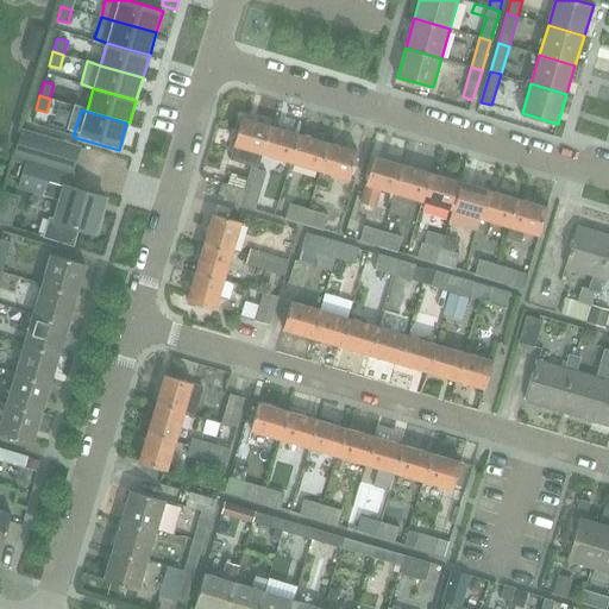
[(234,145),(230,159),(238,162),(251,165),(249,173),(248,180),(245,186),(255,188),(261,190),(267,171),(262,169),(259,169),(259,168),(258,168),(263,154),(271,126),(244,119),(243,118),(238,132),(234,145)]
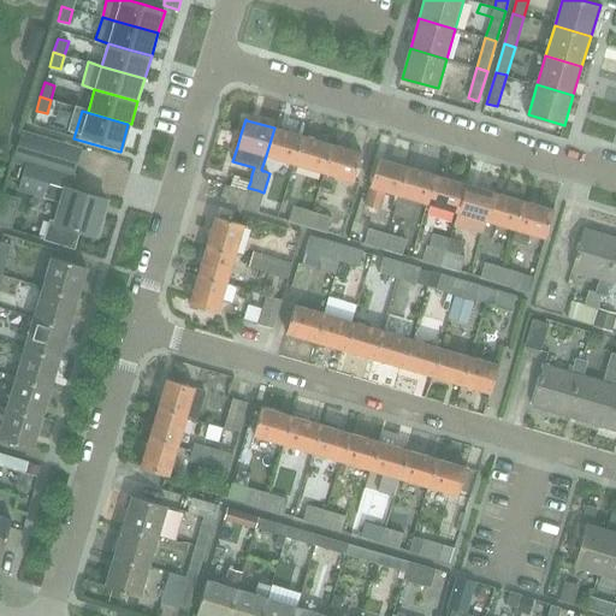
[(274,128),(266,155),(267,155),(294,164),(302,136),(277,129),(274,128)]
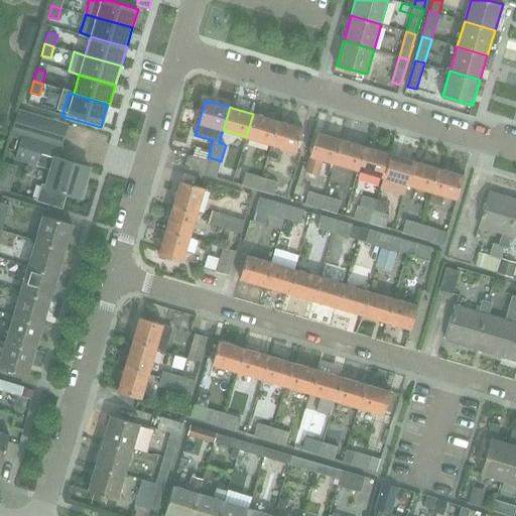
[(42,184),(38,200),(62,207),(67,191),(81,196),(89,167),(58,158),(69,124),(18,109),(11,133),(12,133),(7,152),(16,155),(15,159),(37,165),(38,164),(49,167),(44,184),(42,184)]
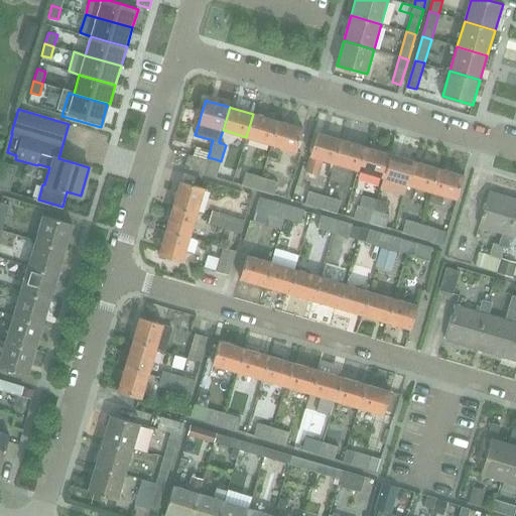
[(253,114),(246,137),(248,137),(249,138),(271,144),(277,121),(257,115),(254,115),(253,114)]
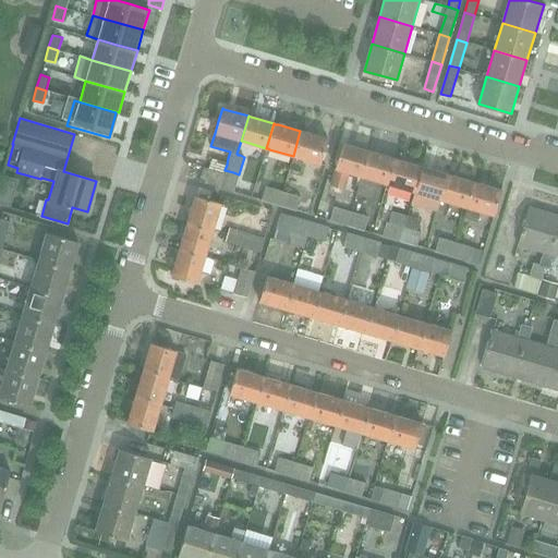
[(294,156),(291,169),(292,169),(300,171),(304,159),(320,164),(328,140),(304,132),(302,132),(300,131),(293,156),(294,156)]
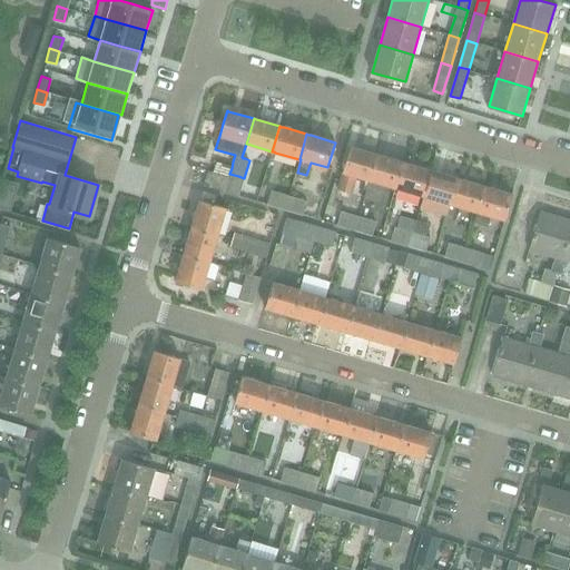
[(343,173),(338,189),(353,194),(357,177),(370,180),(379,154),(351,146),(343,173)]
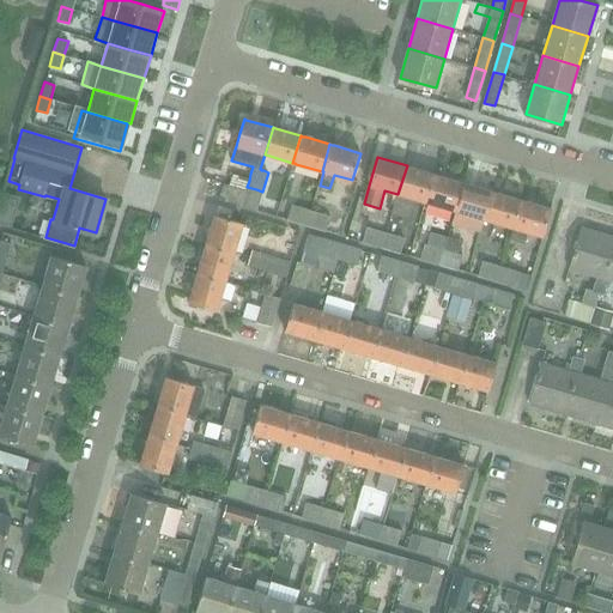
[(407,165),(398,194),(426,202),(435,174),(407,165)]
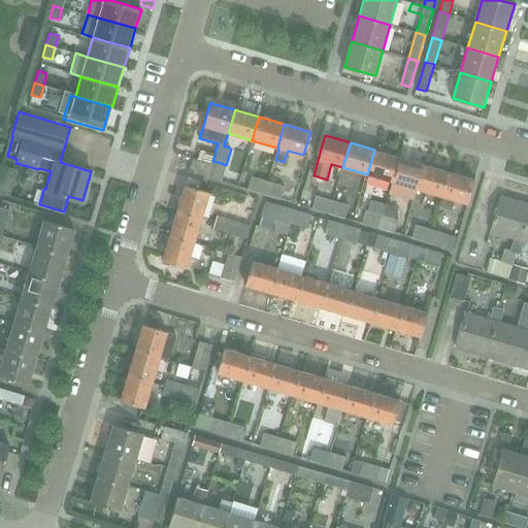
[(374,150),(367,174),(393,182),(400,157),(375,150),(374,150)]
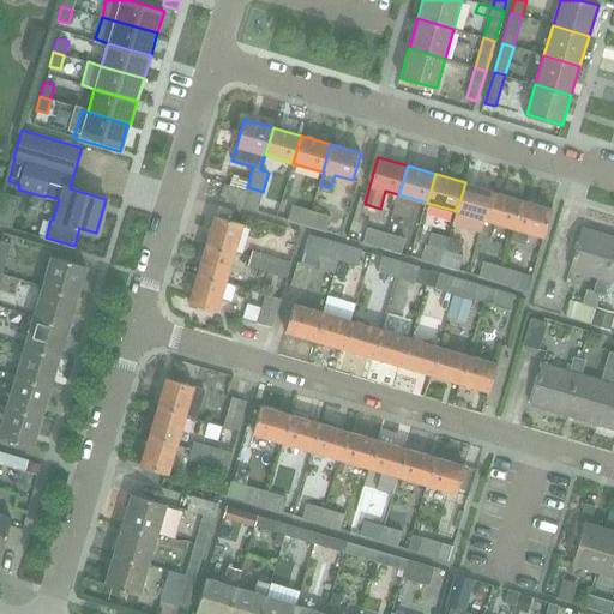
[(457,212),(453,223),(482,232),(486,221),(494,191),(465,182),(457,211),(457,212)]
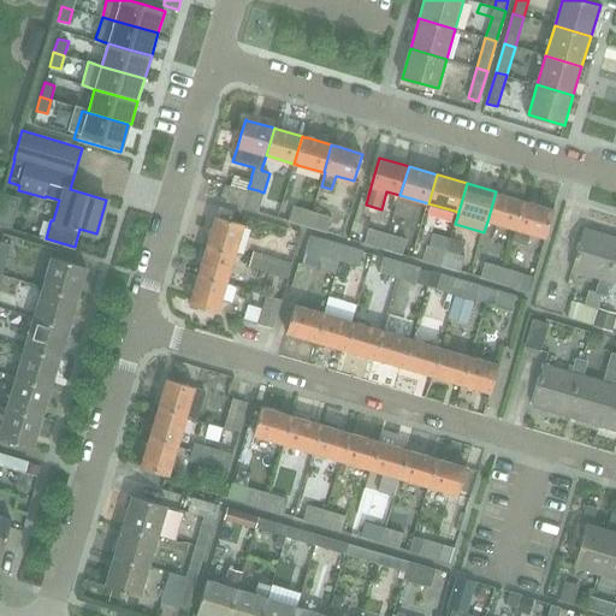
[(226,184),(221,200),(243,206),(248,190),(234,187),(230,185),(226,184)]
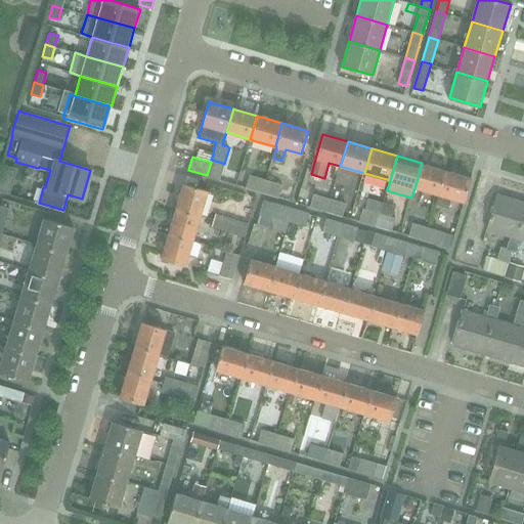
[(211,162),(207,175),(213,177),(214,178),(220,179),(224,164),(219,162),(211,160),(211,162)]
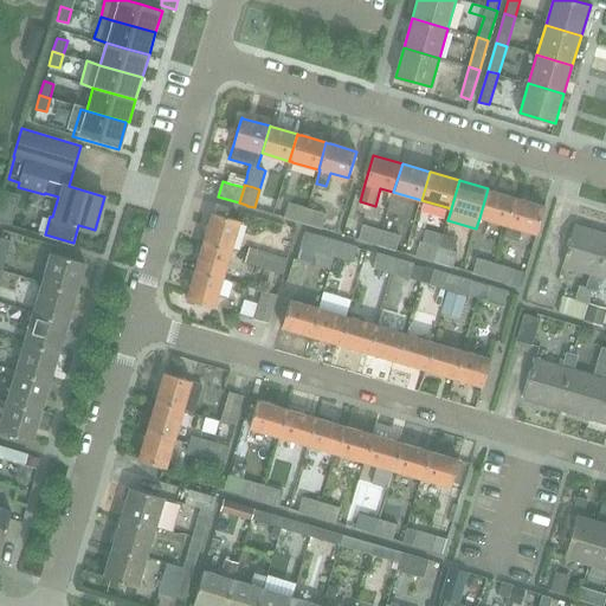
[(488,188),(479,218),(507,225),(508,226),(516,197),(488,188)]
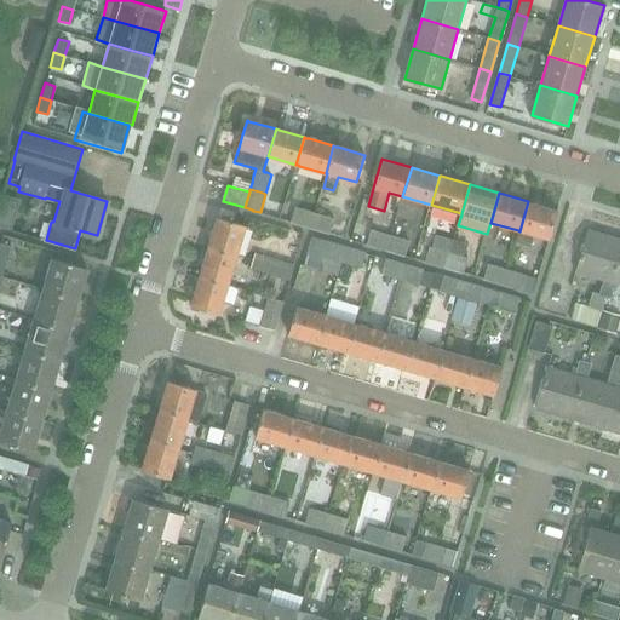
[(520,231),(516,242),(520,244),(528,246),(532,235),(534,235),(549,240),(558,211),(530,202),(528,201),(520,231)]
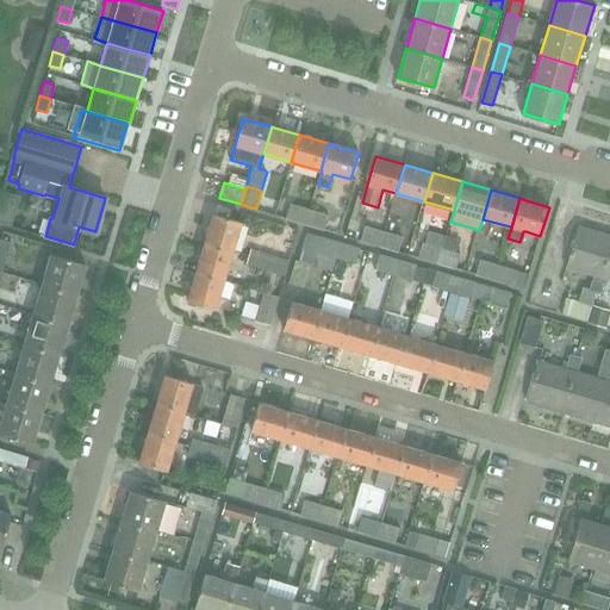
[(287,218),(286,218),(304,224),(309,209),(291,203),(287,218)]
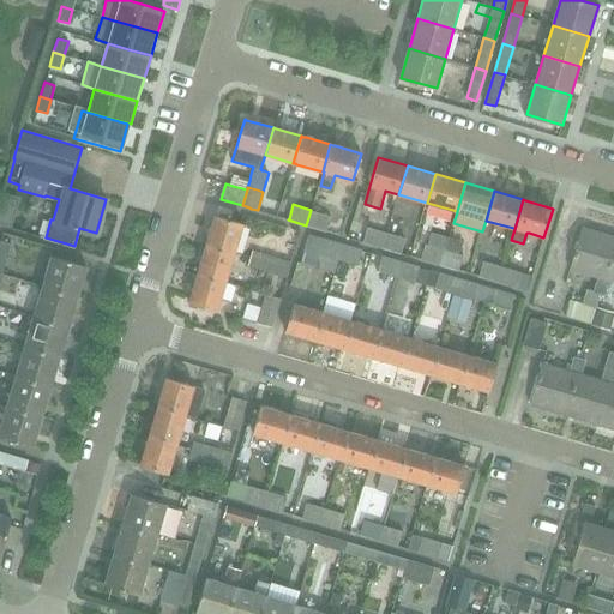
[(311,210),(306,226),(313,227),(326,232),(329,223),(331,215),(318,211),(311,210)]
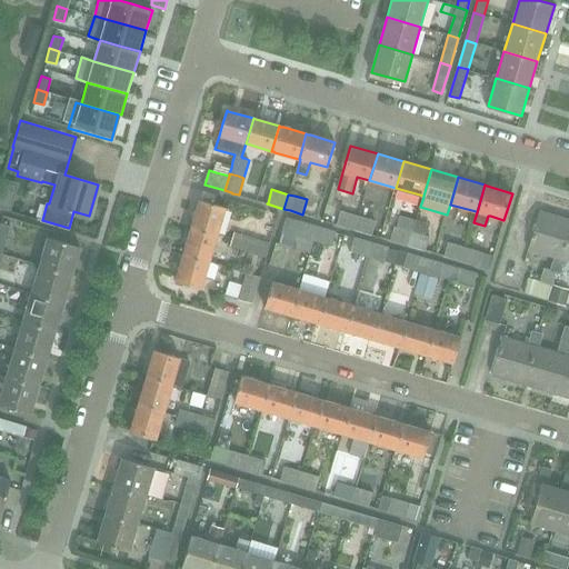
[(200,199),(192,225),(219,233),(227,207),(200,199)]
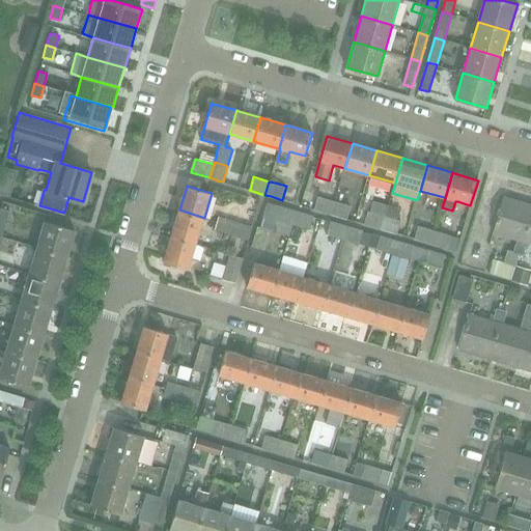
[(318,196),(314,210),(331,215),(335,201),(318,196)]
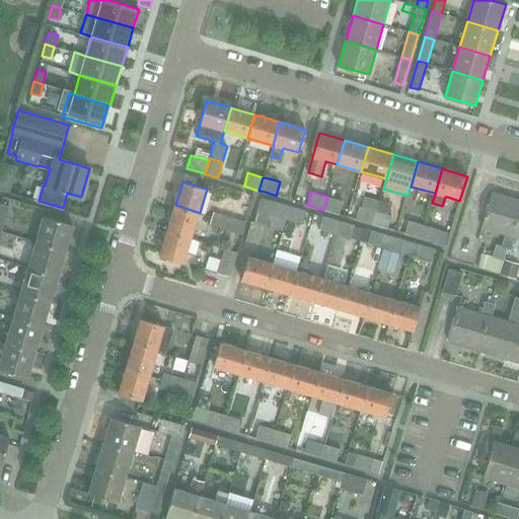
[(518,200),(493,193),(483,228),(506,235),(503,245),(502,246),(508,248),(512,249),(515,237),(511,236),(518,208),(518,200)]
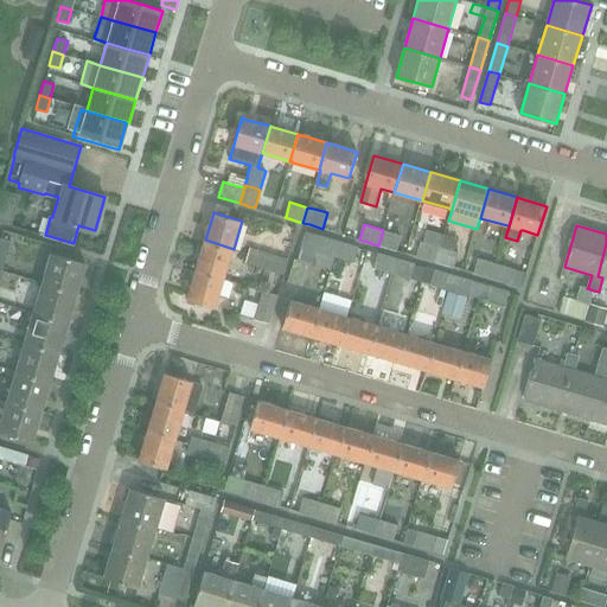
[(417,256),(435,262),(443,234),(427,229),(423,242),(422,241),(417,256)]
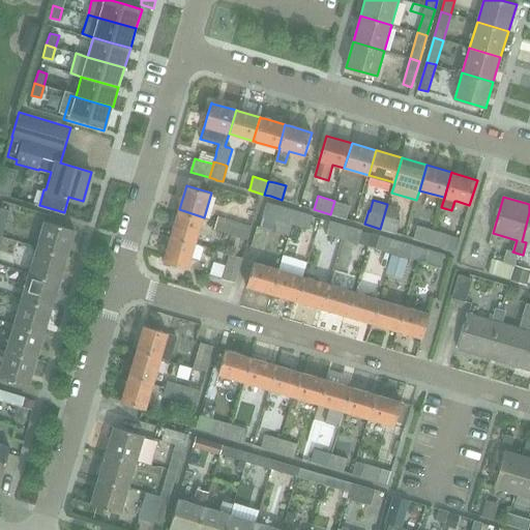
[(4,201),(0,212),(0,232),(3,233),(10,211),(15,212),(17,205),(4,201)]
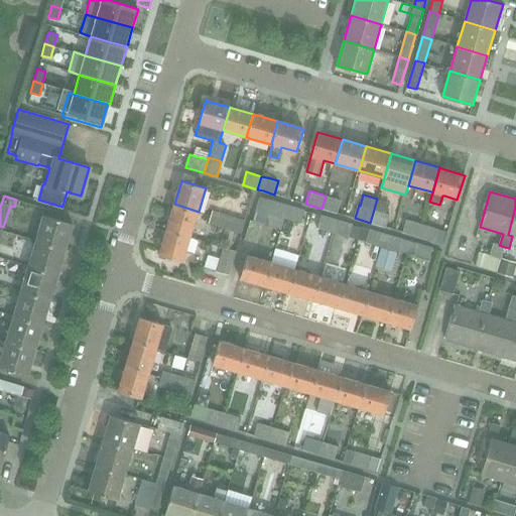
[(326,196),(321,209),(338,214),(342,200),(326,196)]
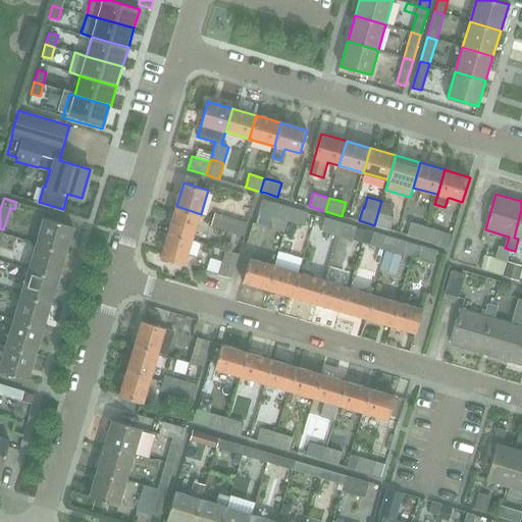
[(284,232),(289,220),(292,207),(276,202),(275,203),(263,199),(256,223),(284,232)]
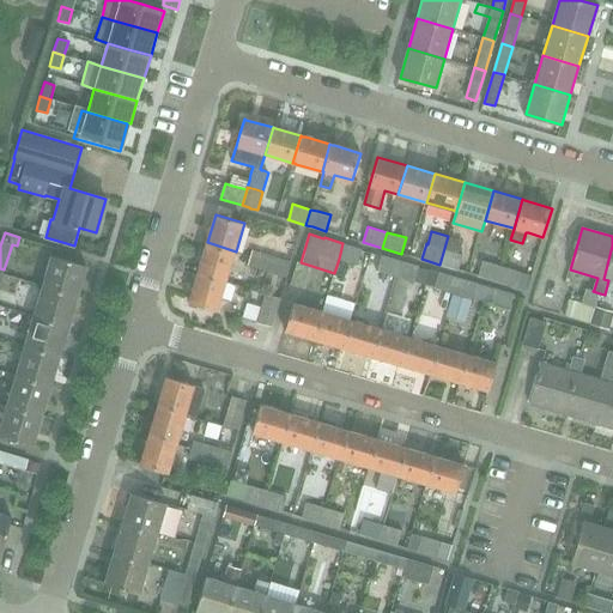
[(448,236),(439,265),(459,269),(463,254),(445,249),(449,236),(448,236)]
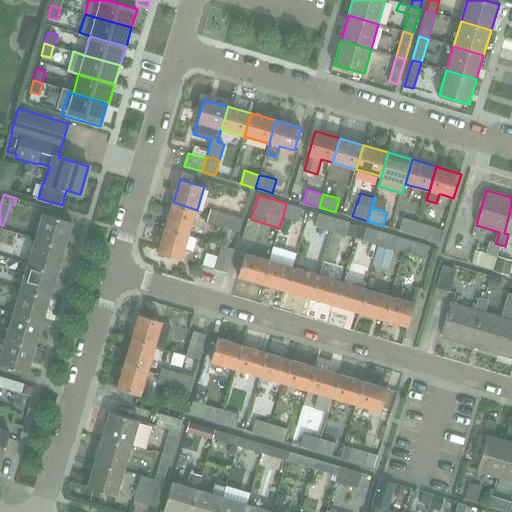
[(173,202),(165,229),(189,237),(189,236),(196,238),(199,228),(192,227),(197,210),(173,202)]
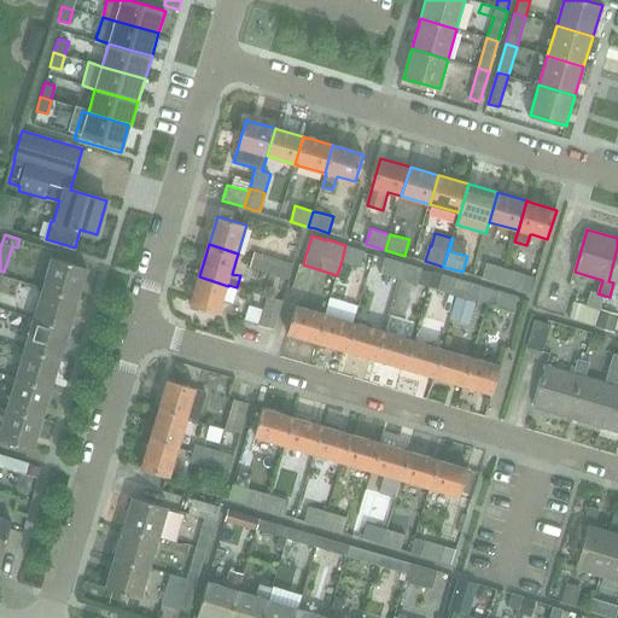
[(345,245),(342,261),(361,267),(366,251),(345,245)]
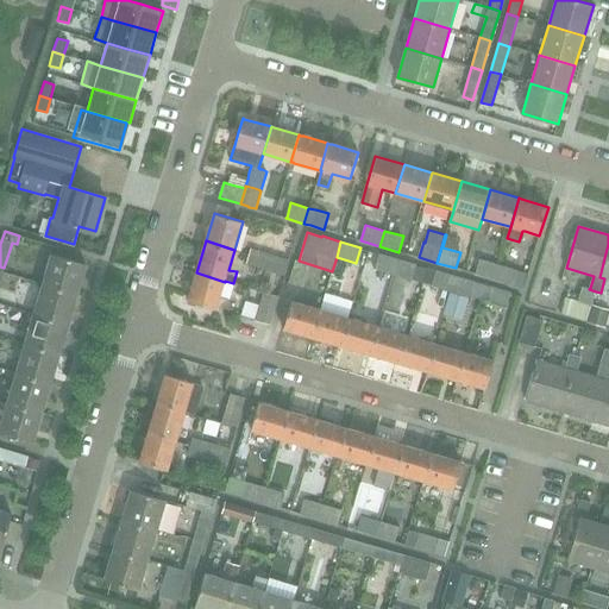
[(250,255),(246,263),(251,265),(267,269),(269,261),(271,253),(251,248),(250,255)]
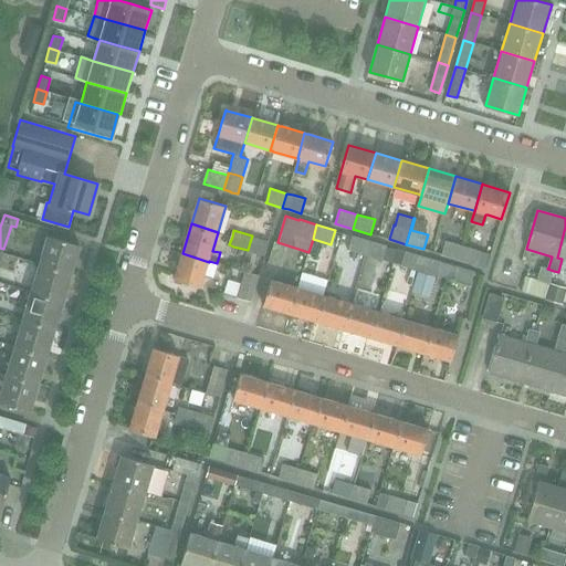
[(353,236),(348,250),(365,254),(369,240),(353,234),(353,236)]
